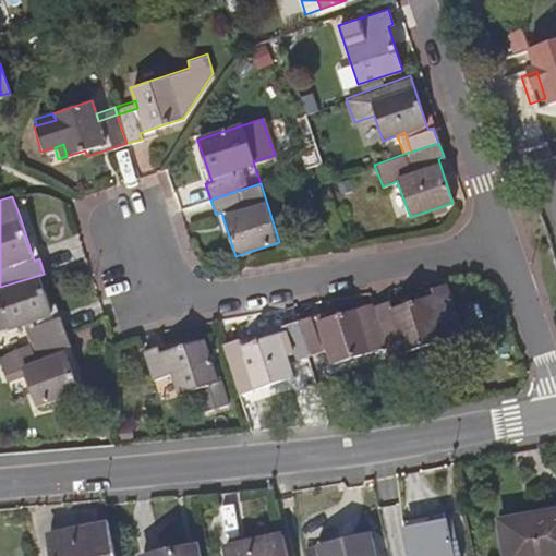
[(36,342),(65,333),(60,316),(55,317),(40,275),(0,287),(0,329),(12,326),(22,324),(29,321),(36,342)]
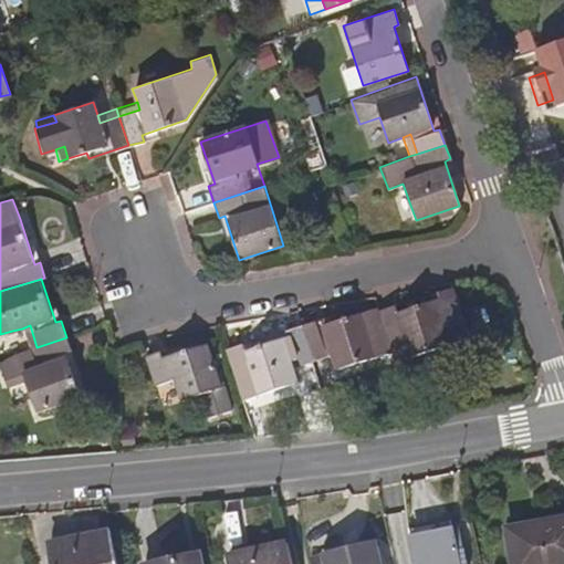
[(377,311),(390,351),(394,361),(469,337),(452,286),(437,292),(438,296),(396,311),(394,305),(377,311)]
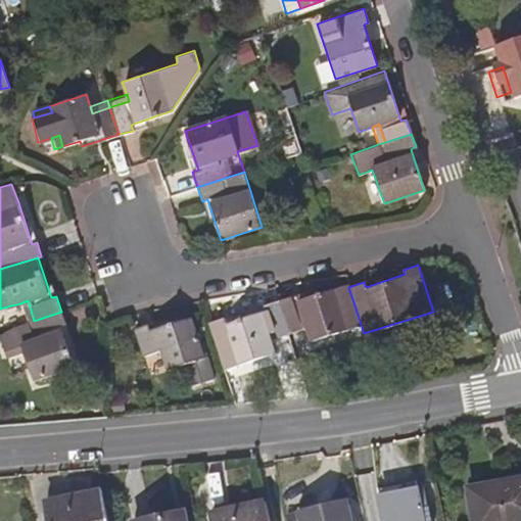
[(278,300),(286,327),(304,322),(306,328),(311,340),(361,324),(348,287),(347,283),(293,300),(291,295),(278,300)]
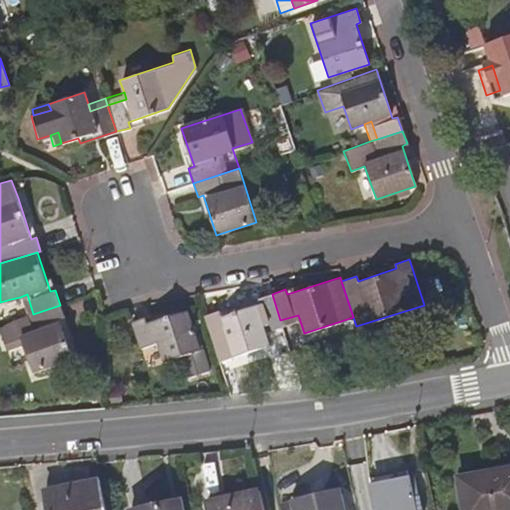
[(26,316),(33,314),(27,294),(20,297),(26,316)]
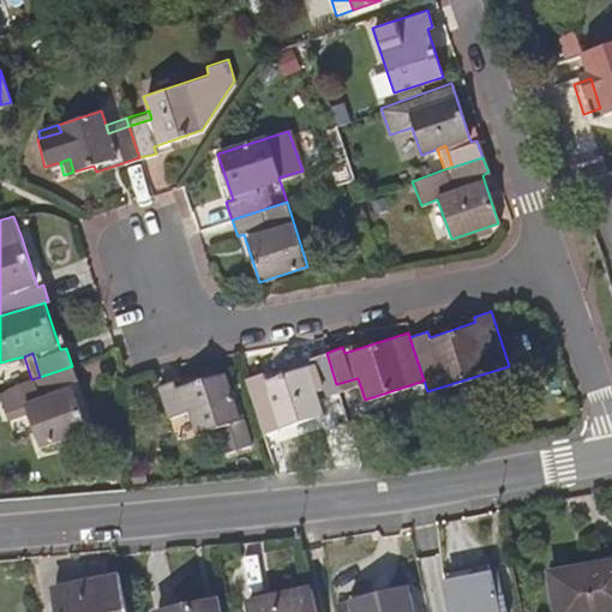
[(245,378),(262,433),(322,414),(317,399),(316,391),(336,384),(327,353),(310,358),(311,365),(265,379),(262,372),(245,378)]
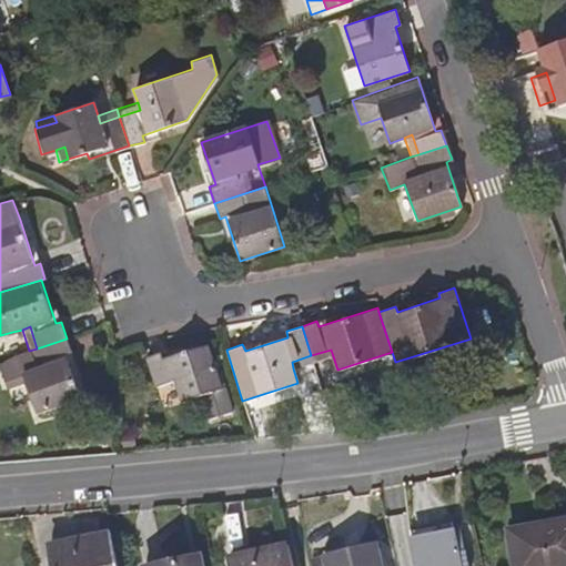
[(10,356),(0,362),(0,366),(13,406),(31,401),(34,413),(80,398),(66,354),(70,353),(67,339),(37,349),(29,351),(10,356)]
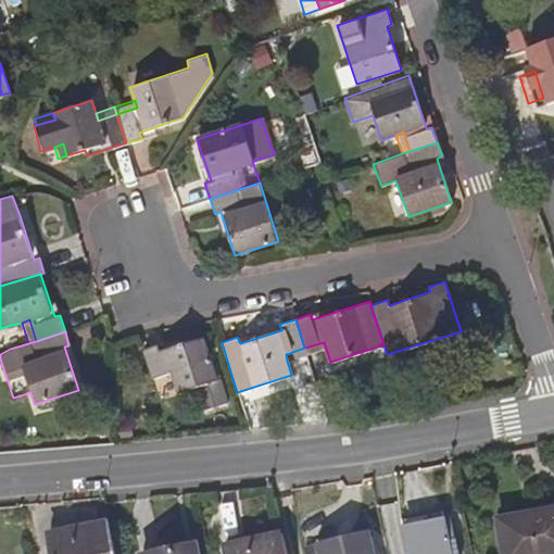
[(203,410),(225,402),(202,337),(160,350),(158,344),(142,350),(152,378),(170,373),(177,393),(196,388),(203,410)]
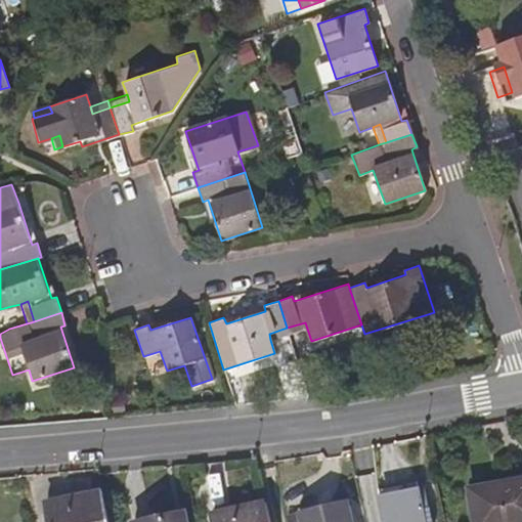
[(287,328),(289,334),(307,329),(305,322),(287,328)]
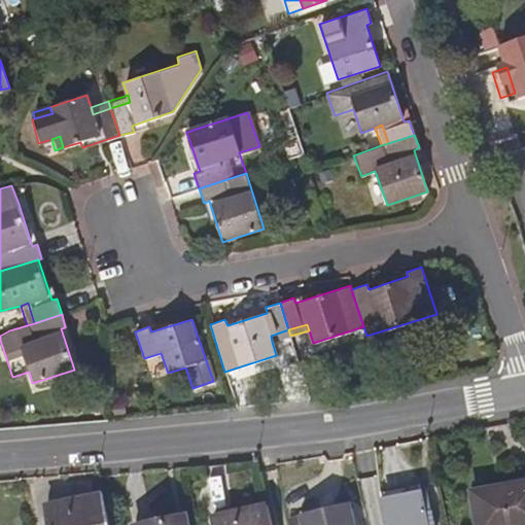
[(290,336),(288,329),(271,336),(272,342),(290,336)]
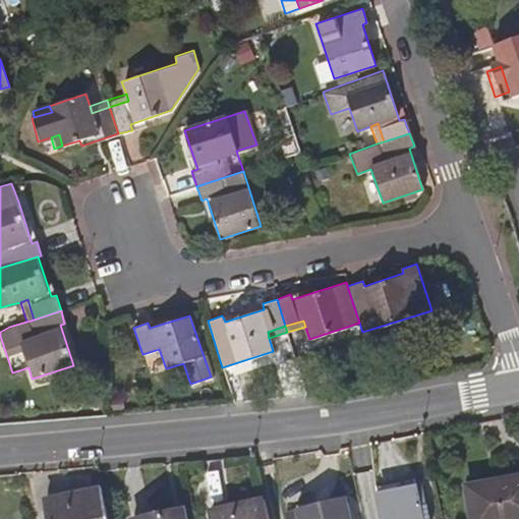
[(284,390),(299,388),(298,377),(283,379),(284,390)]
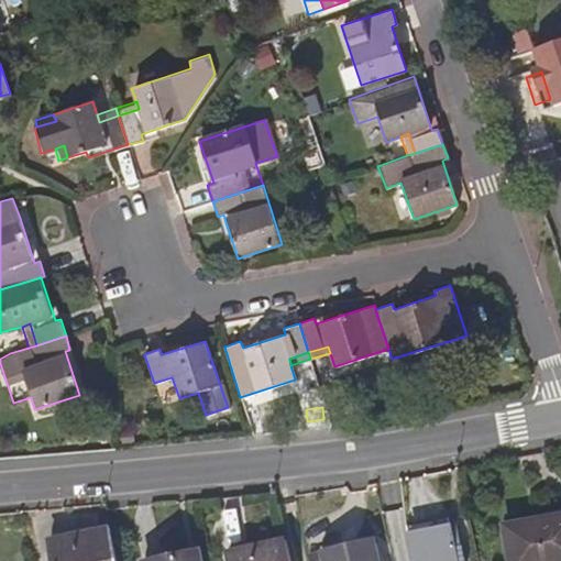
[(508,560),(560,560),(560,512),(502,523),(508,560)]
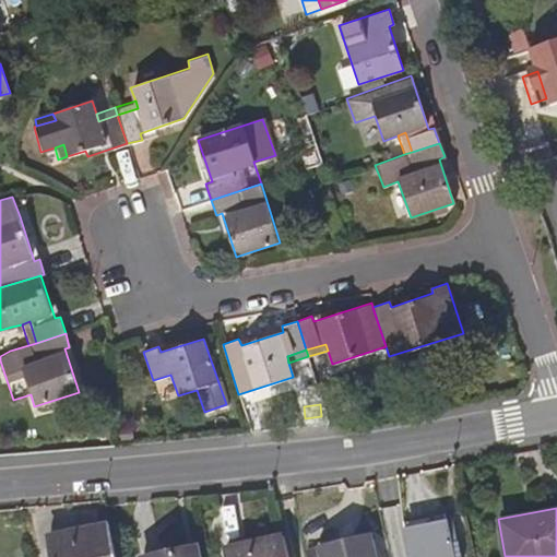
[(410,556),(461,556),(453,520),(405,531),(410,556)]
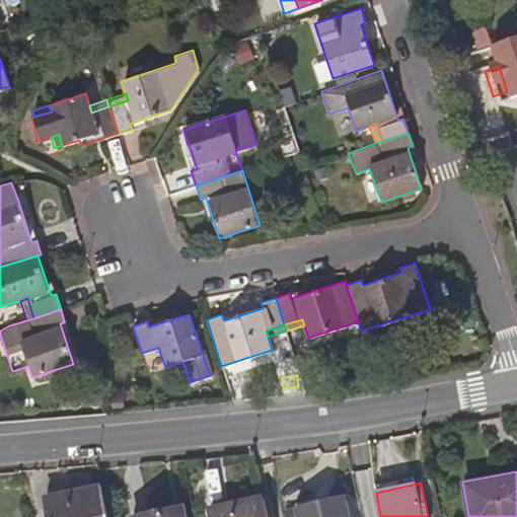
[(105,516),(99,484),(43,496),(48,516),(105,516)]
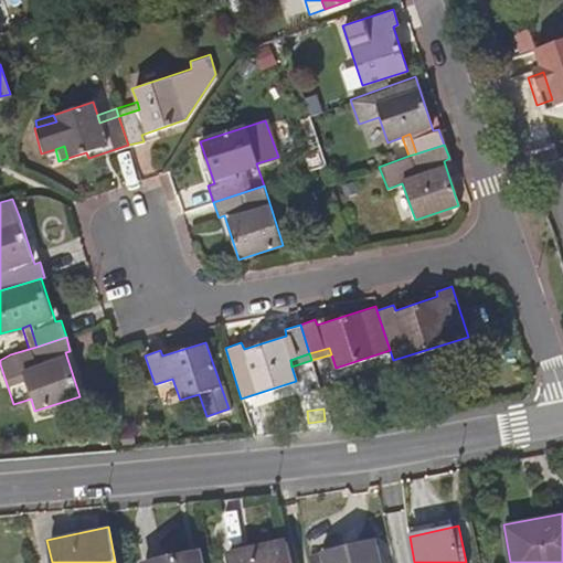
[(289,562),(284,539),(224,551),(226,562),(289,562)]
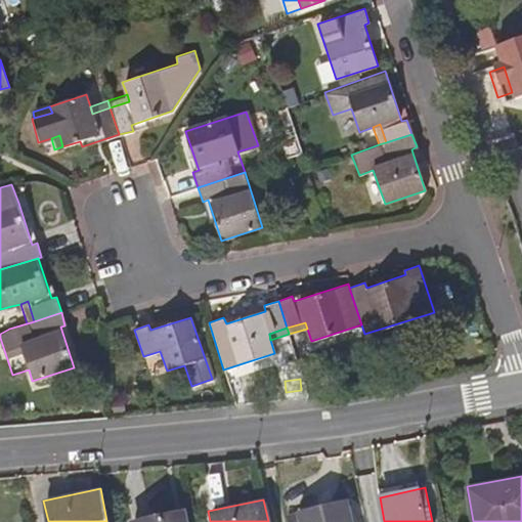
[(286,514),(287,521),(351,521),(347,501),(286,514)]
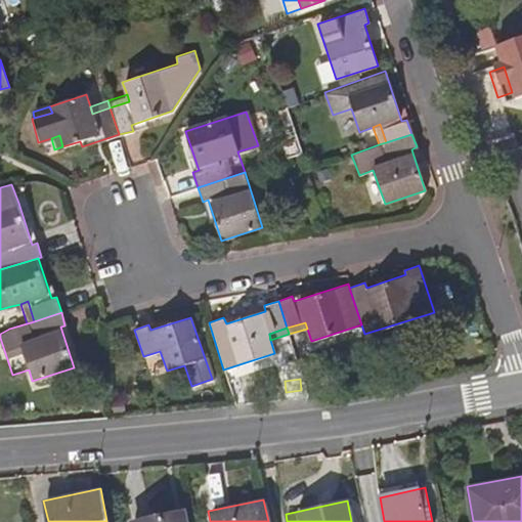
[(131,521),(186,521),(184,511),(131,521)]
